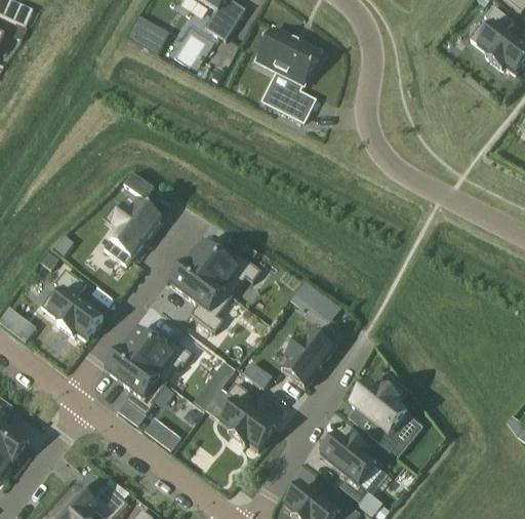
[(202,0),(216,9),(205,27),(226,40),(246,9),(232,0),(202,0)]
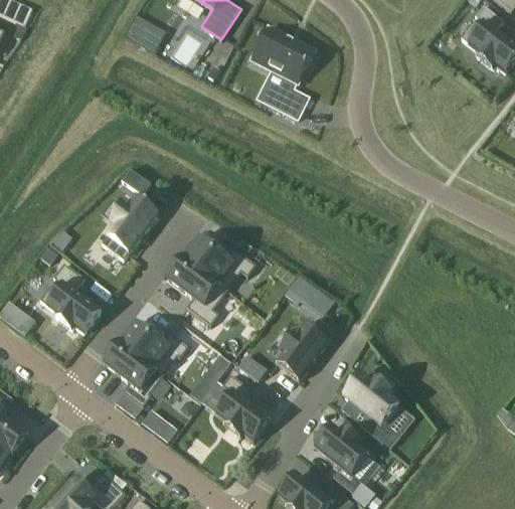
[(497,0),(511,12),(514,6),(514,0),(497,0)]
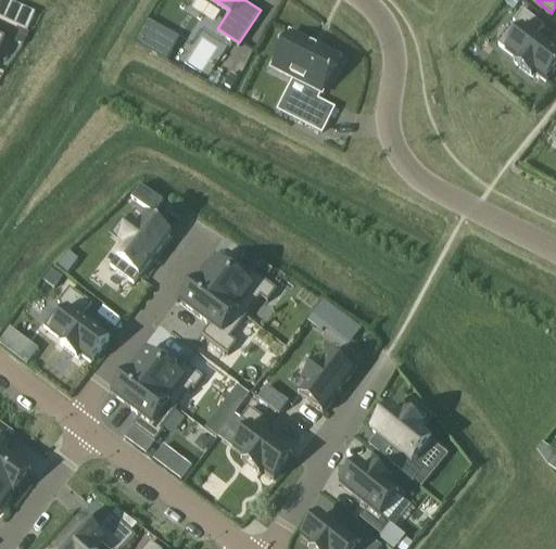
[(12,3),(5,18),(25,28),(33,12),(12,3)]
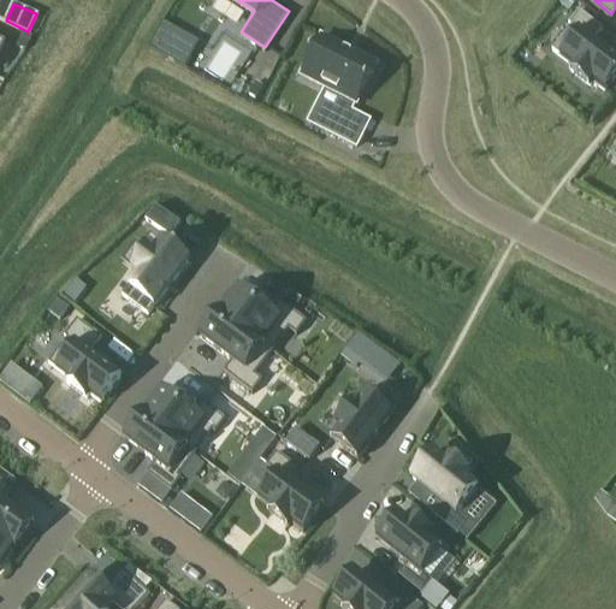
[(572,22),(580,29),(581,28),(593,37),(594,36),(603,25),(579,6),(569,19),(572,22)]
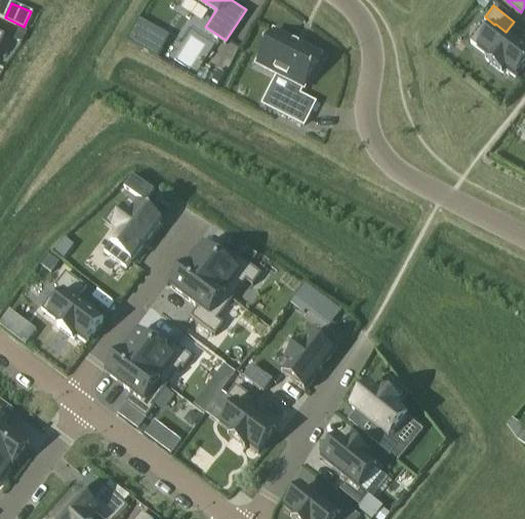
[(139,15),(127,37),(137,42),(158,54),(170,33),(149,21),(139,15)]
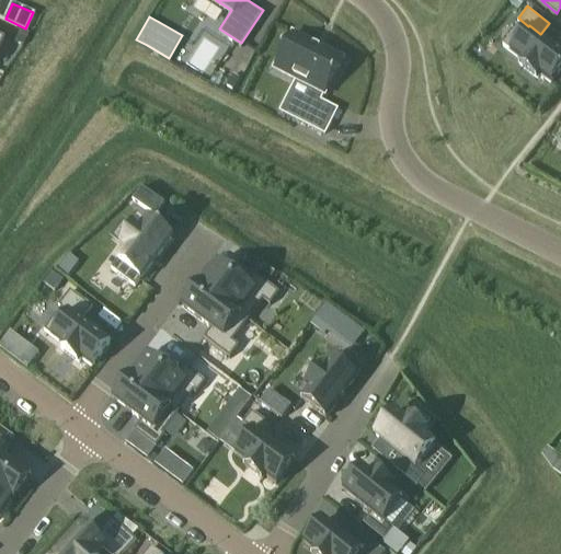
[(540,34),(529,25),(528,26),(521,20),(504,41),(523,56),(521,59),(538,73),(540,70),(551,79),(560,66),(560,48),(541,33),(540,34)]
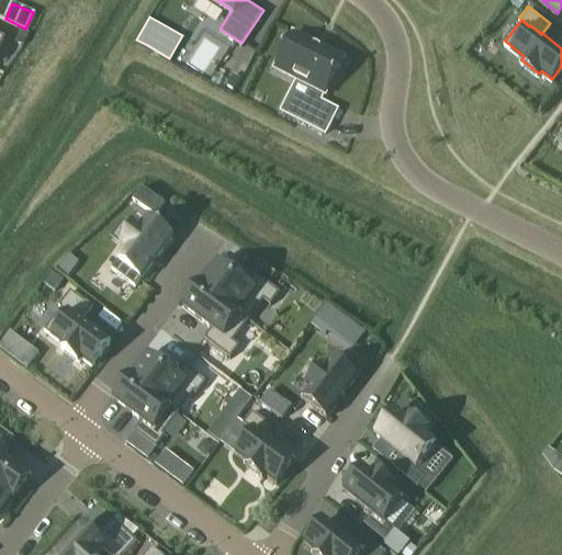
[(325,129),(337,106),(321,98),(324,90),(326,91),(344,56),(293,30),(274,65),(314,85),(298,115),(325,129)]
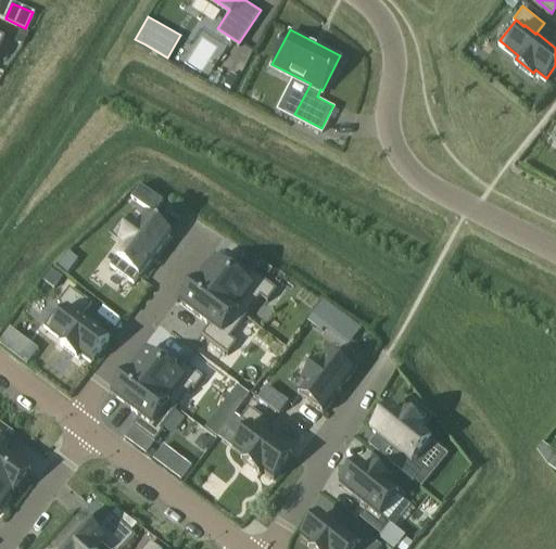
[(140,182),(131,195),(154,209),(163,198),(140,182)]
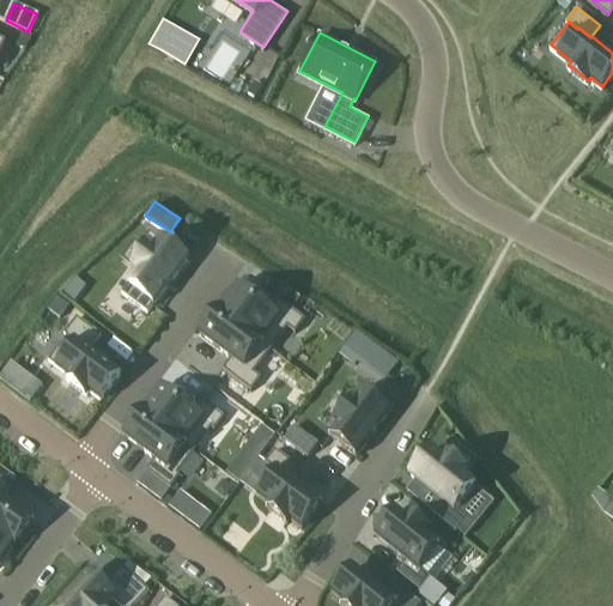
[(135,235),(120,254),(134,265),(138,268),(128,280),(121,290),(147,309),(155,300),(187,256),(162,237),(152,248),(149,246),(135,235)]
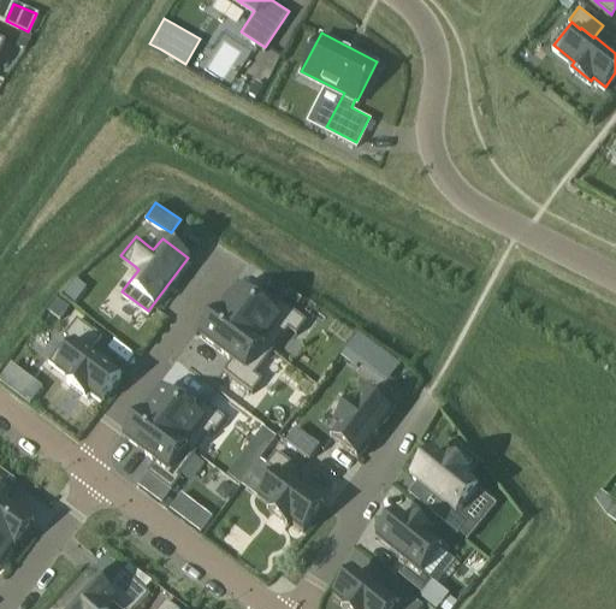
[(238,284),(221,307),(273,346),(289,325),(297,331),(307,318),(278,295),(270,307),(238,284)]
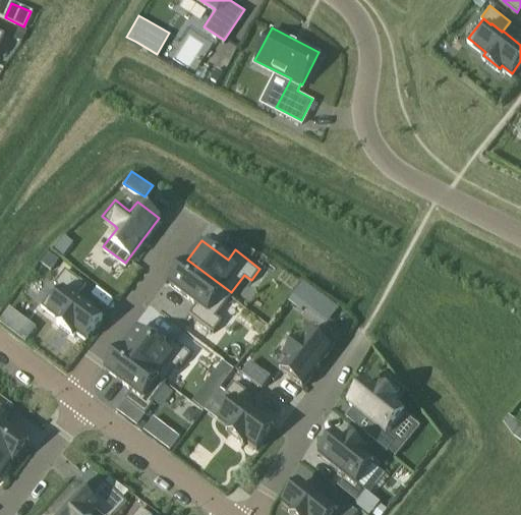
[(48,249),(41,260),(51,268),(59,256),(48,249)]
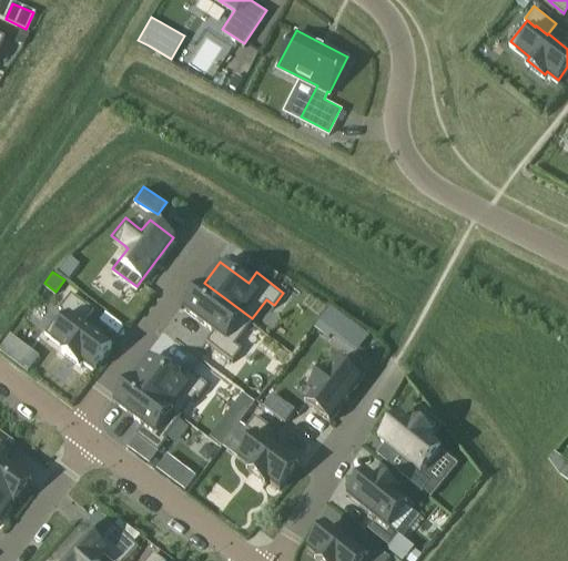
[(203,283),(185,306),(214,327),(206,338),(233,358),(242,346),(235,342),(252,319),(252,318),(204,283),(203,283)]
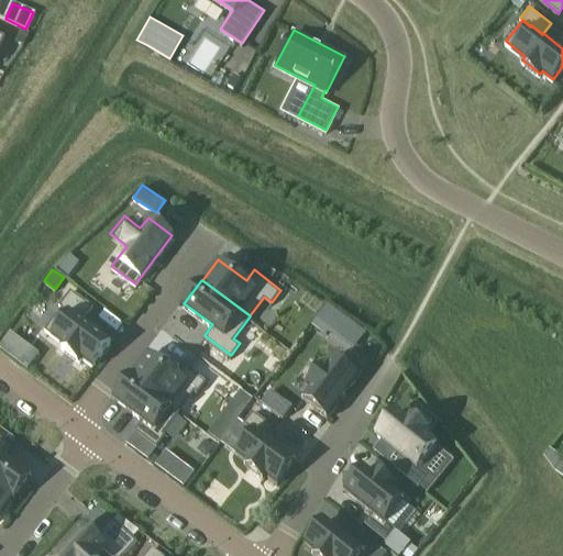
[(61,306),(44,327),(53,334),(64,342),(62,346),(79,359),(81,356),(92,364),(111,340),(81,319),(92,304),(70,287),(58,303),(61,306)]
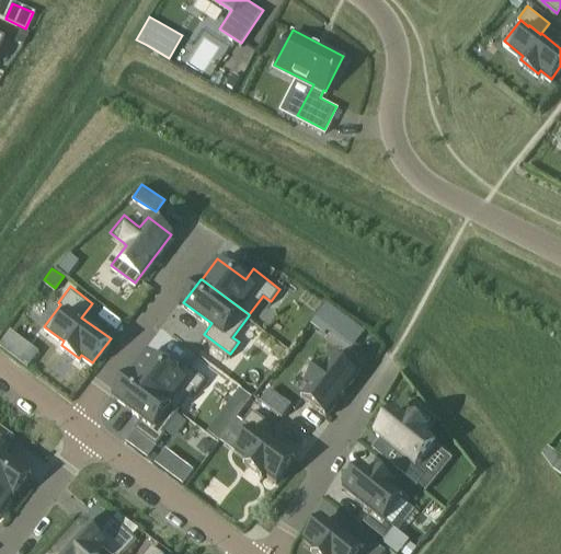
[(325,299),(310,320),(324,331),(328,327),(330,324),(354,343),(365,327),(325,299)]
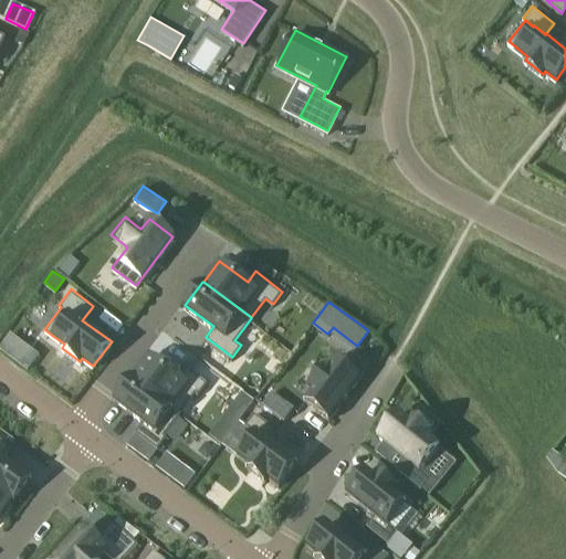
[(0,343),(0,346),(28,368),(40,351),(10,330),(0,343)]
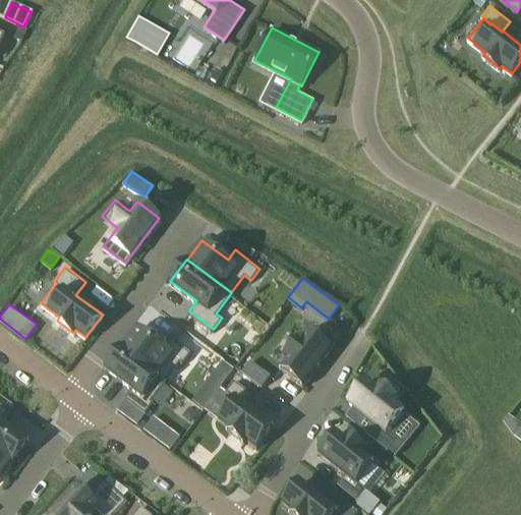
[(287,358),(280,367),(303,385),(331,347),(337,340),(314,323),(308,331),(300,341),(297,339),(284,356),(287,358)]
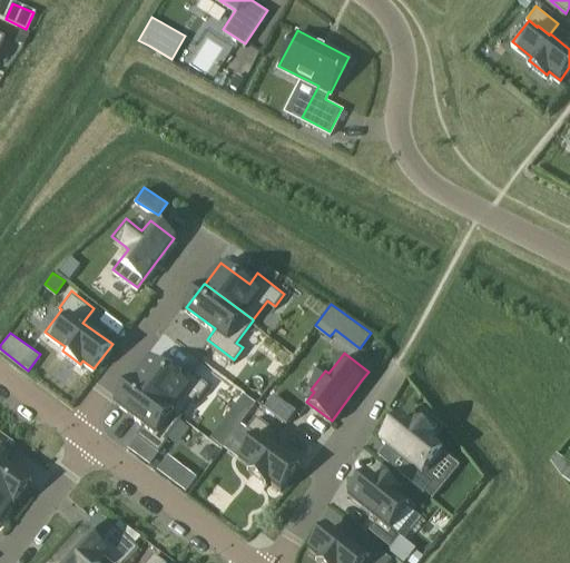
[(134,377),(133,378),(180,415),(184,411),(197,394),(199,396),(208,384),(186,367),(178,377),(150,357),(135,378),(134,377)]
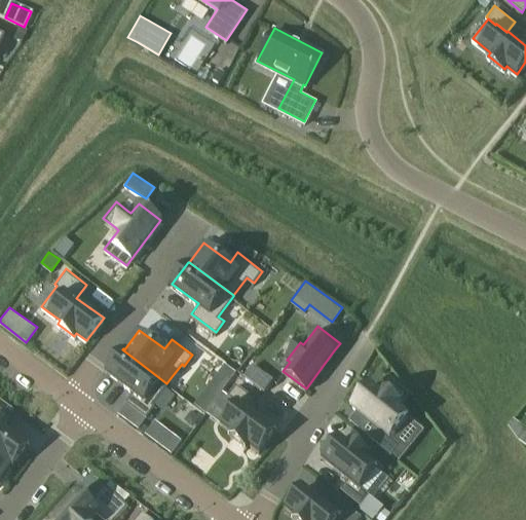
[(122,349),(107,370),(134,390),(125,401),(146,416),(155,404),(153,403),(162,391),(161,390),(166,383),(122,349)]
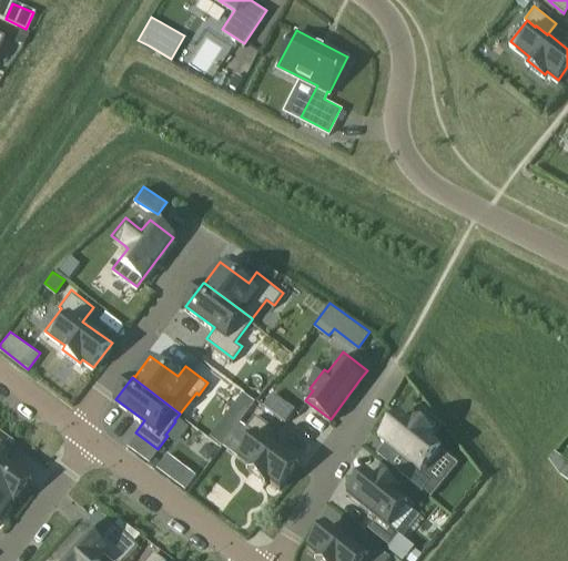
[(243,389),(210,434),(222,442),(255,398),(243,389)]
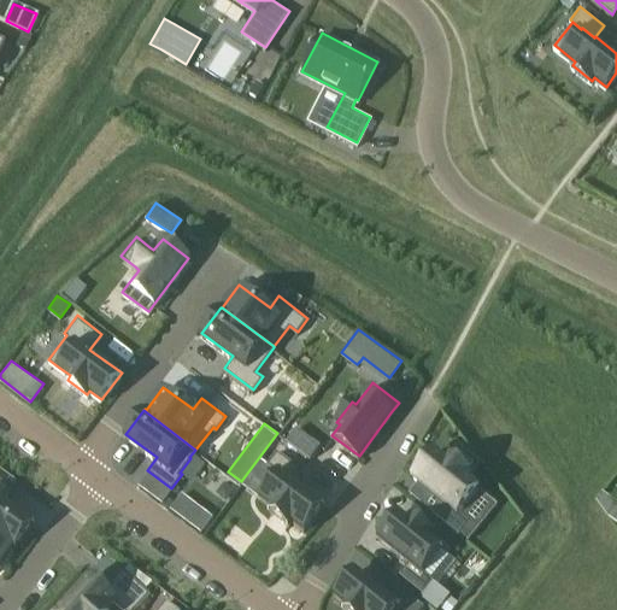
[(297,424),(286,438),(310,456),(321,443),(297,424)]
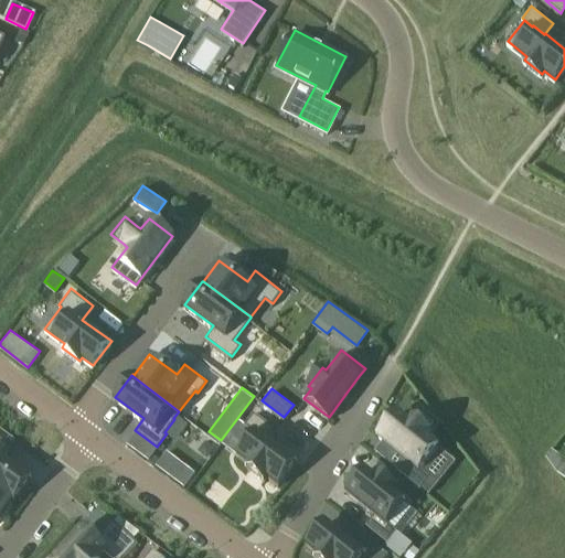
[(255,431),(238,453),(249,461),(246,465),(265,479),(267,475),(278,483),(296,459),(267,438),(276,427),(254,410),(244,422),(255,431)]
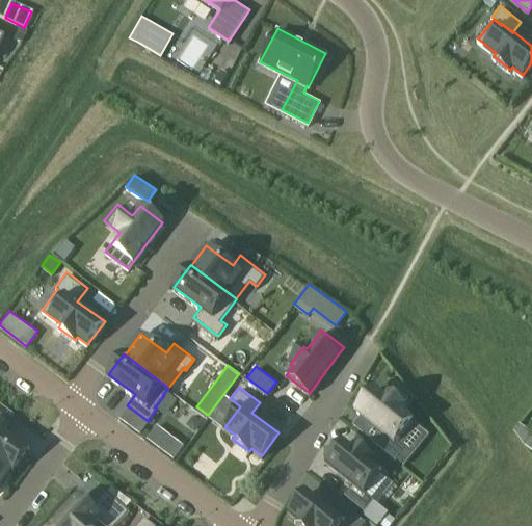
[(373,388),(355,409),(382,432),(375,441),(396,457),(404,446),(399,442),(414,422),(399,410),(402,408),(386,393),(382,396),(373,388)]
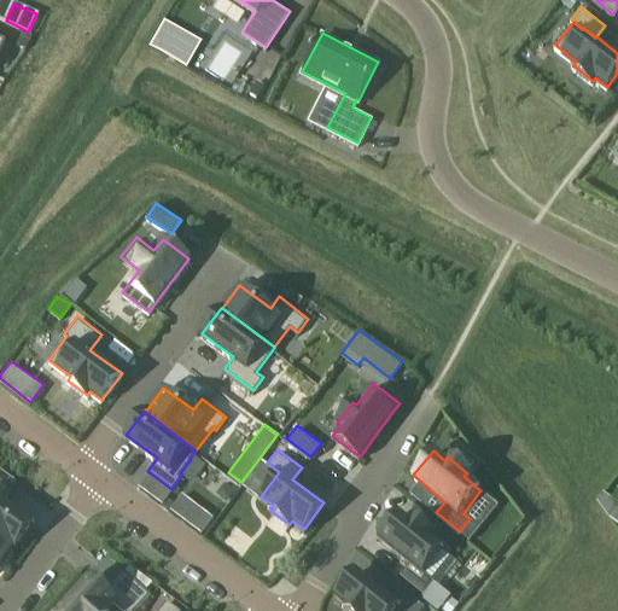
[(0,534),(16,546),(34,522),(3,498),(11,486),(0,477),(0,534)]
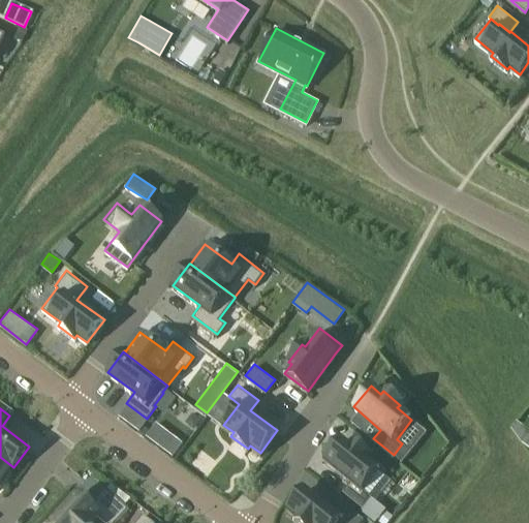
[(156,421),(146,433),(173,454),(182,440),(156,421)]
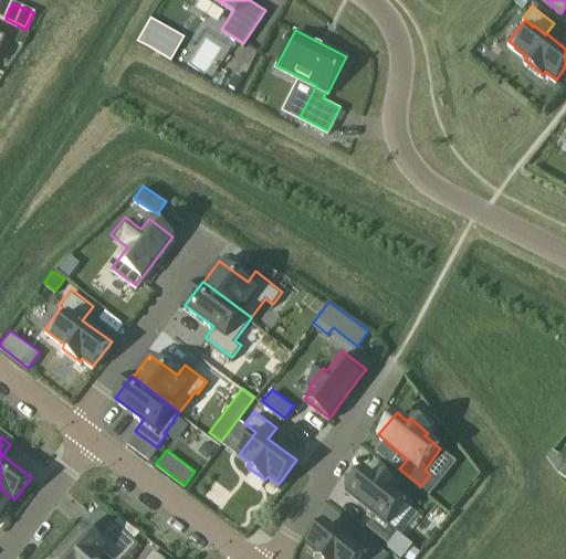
[(366,467),(347,491),(375,513),(366,524),(388,541),(398,529),(387,520),(405,498),(394,489),(397,486),(379,472),(376,475),(366,467)]
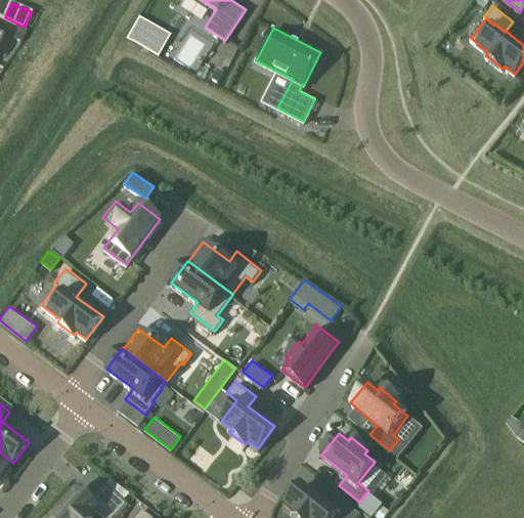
[(0,479),(12,463),(12,464),(13,463),(0,452),(0,479)]
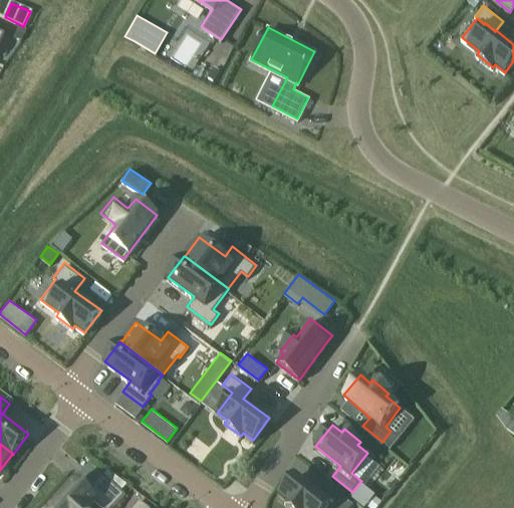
[(102,471),(86,489),(95,497),(94,499),(104,507),(110,507),(125,492),(102,471)]
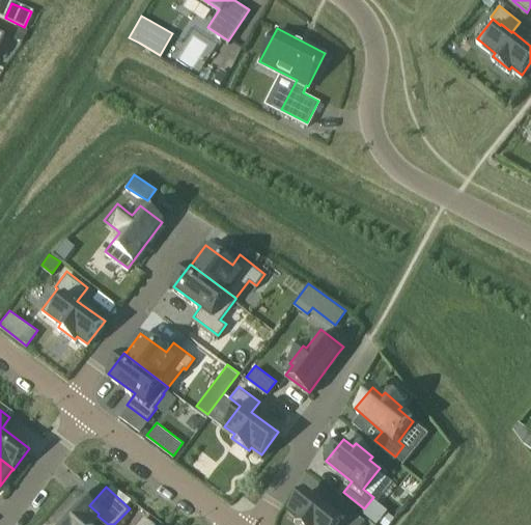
[(306,489),(288,510),(299,519),(296,522),(299,524),(350,524),(351,524),(350,524),(360,524),(364,520),(341,501),(333,510),(306,489)]
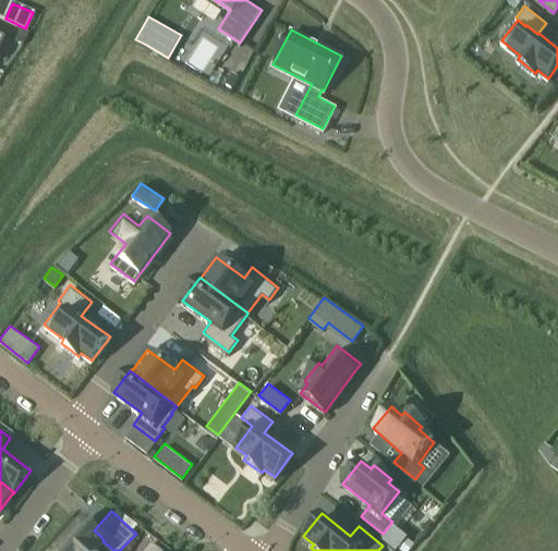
[(52,550),(96,550),(95,549),(102,541),(104,539),(94,530),(82,519),(52,550)]
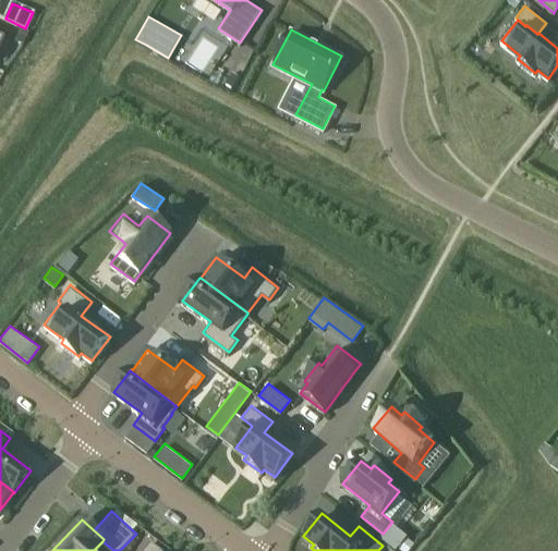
[(166,550),(150,540),(142,550),(166,550)]
